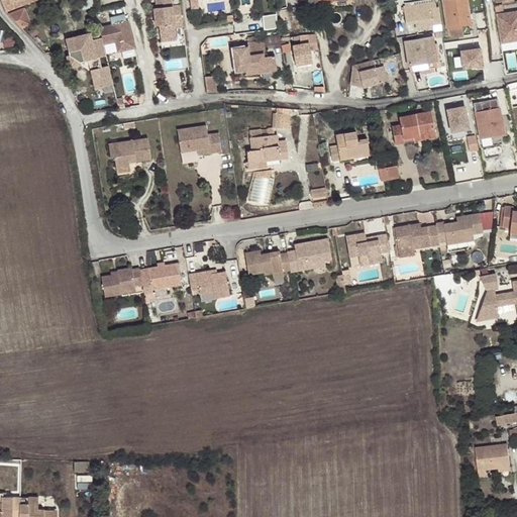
[(1,0),(4,8),(26,0),(1,0)]
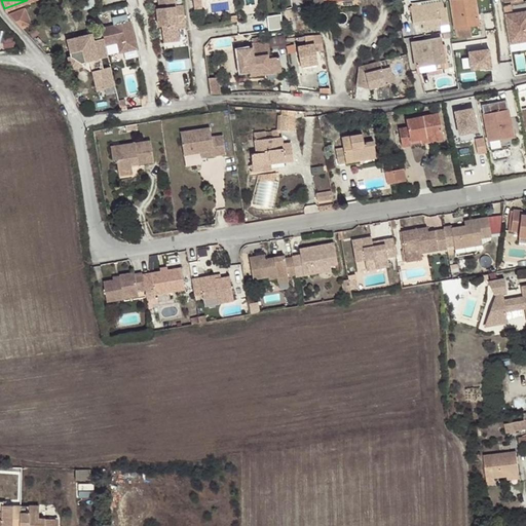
[(160,20),(161,35),(179,34),(177,16),(184,15),(182,0),(156,0),(156,1),(154,1),(156,12),(159,11),(160,20)]
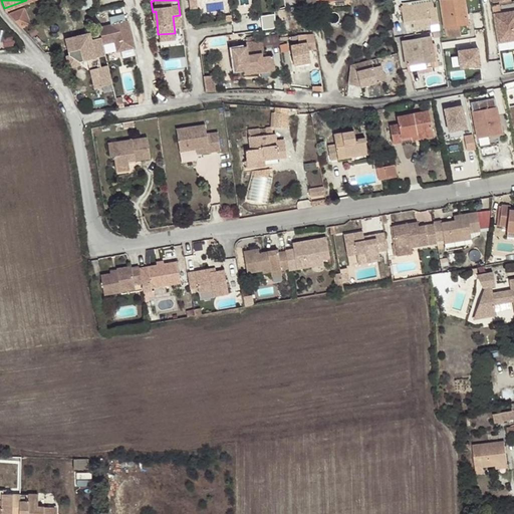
[(301,0),(303,11),(310,10),(309,2),(333,0),(301,0)]
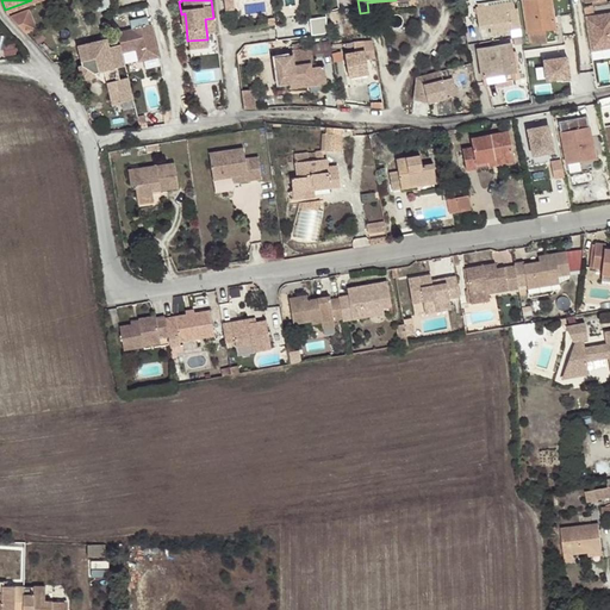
[(521,0),(528,41),(533,41),(531,32),(555,29),(551,0),(521,0)]
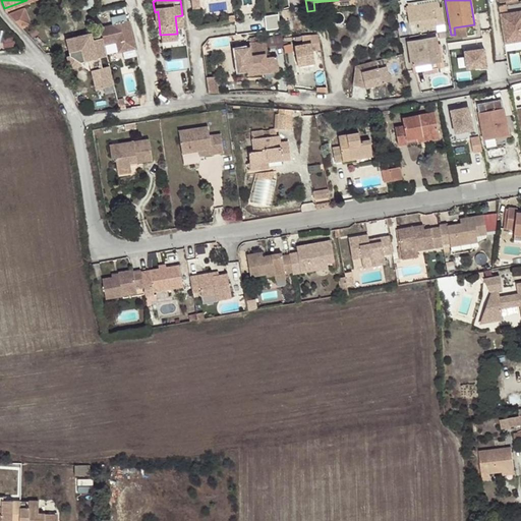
[(418,29),(444,24),(442,7),(439,8),(438,2),(410,6),(407,6),(406,7),(406,8),(406,9),(408,21),(415,20),(415,26),(418,25),(418,29)]
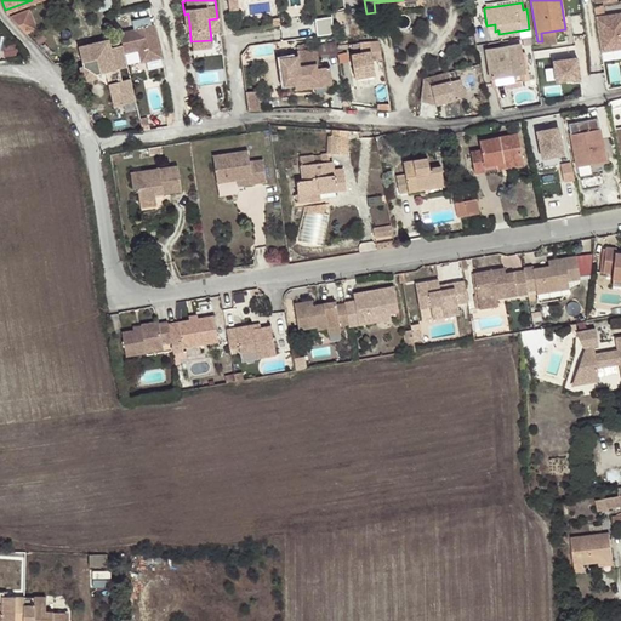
[(23,30),(34,26),(27,6),(7,13),(23,30)]
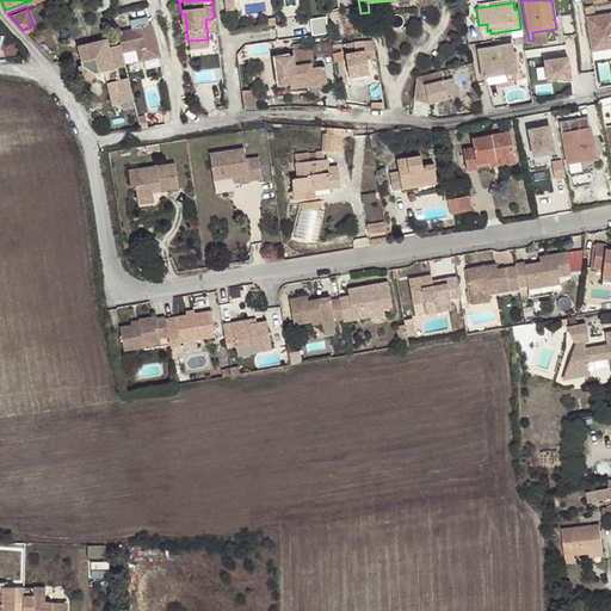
[(610,12),(585,17),(591,51),(610,48),(610,12)]
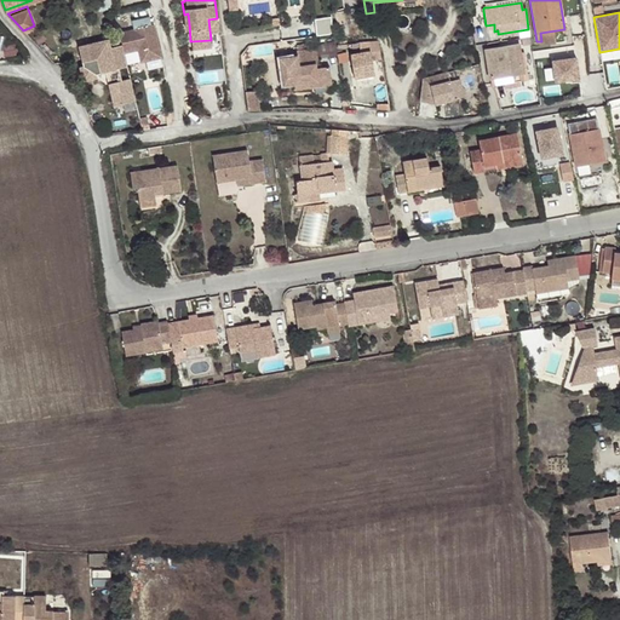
[(133,29),(119,33),(121,42),(124,53),(138,50),(143,49),(147,61),(161,57),(154,26),(151,26),(149,16),(131,21),(133,29)]
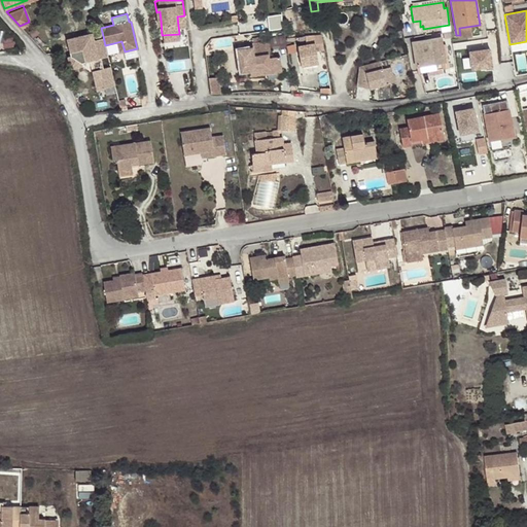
[(93,31),(64,36),(70,64),(91,61),(96,89),(115,86),(105,45),(103,36),(95,39),(93,31)]
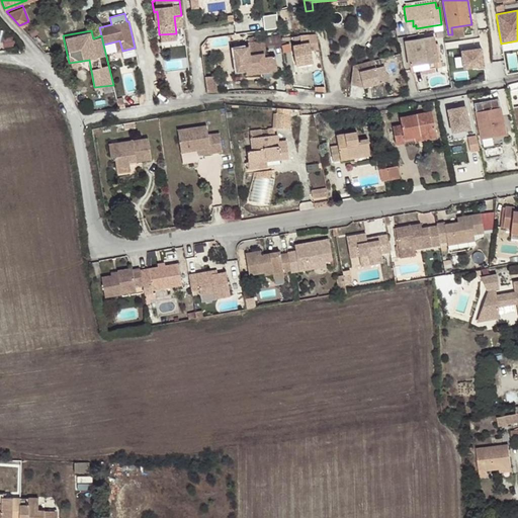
[(293,37),(295,44),(310,40),(308,34),(293,37)]
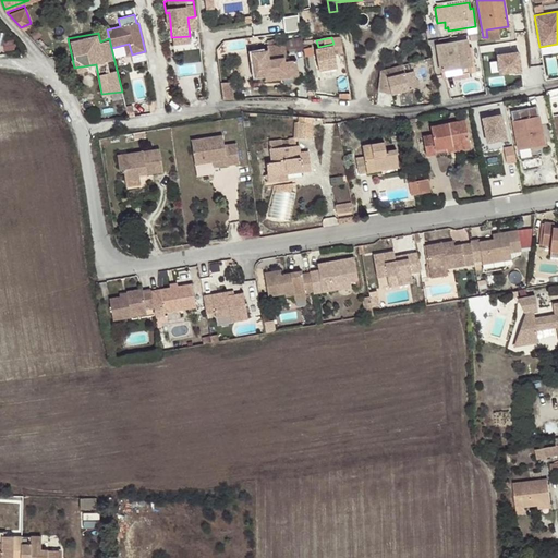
[(441,77),(445,76),(453,75),(453,79),(453,80),(460,79),(460,77),(459,74),(468,72),(475,71),(471,47),(468,48),(466,39),(436,45),(441,77)]
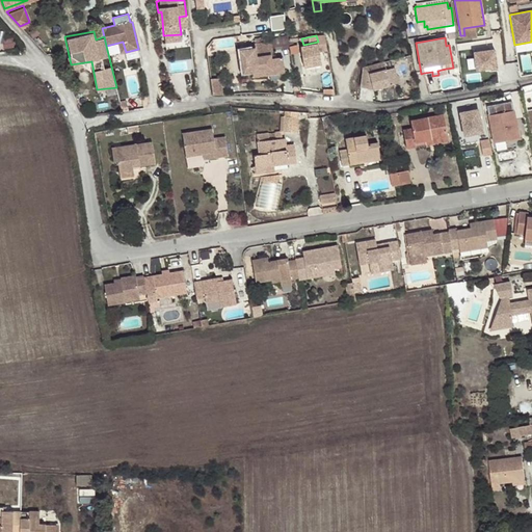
[(243,73),(254,71),(272,69),(273,73),(285,72),(284,57),(271,58),(271,55),(272,54),(273,53),(273,52),(273,51),(272,42),(255,44),(256,49),(241,50),(243,73)]
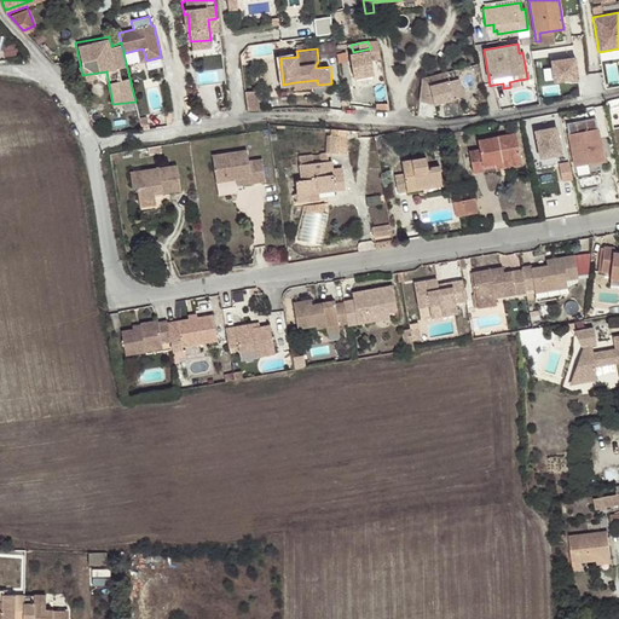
[(368,50),(350,53),(354,77),(372,74),(368,50)]
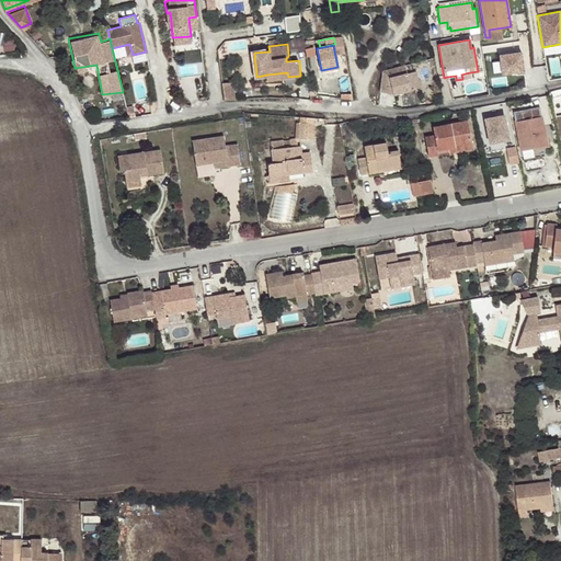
[(525,72),(524,50),(501,53),(502,73),(525,72)]
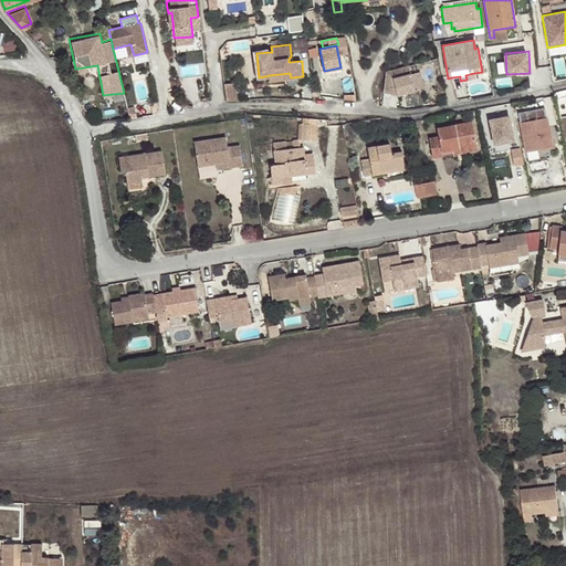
[(396,69),(386,71),(383,92),(397,94),(416,88),(411,72),(398,76),(396,69)]
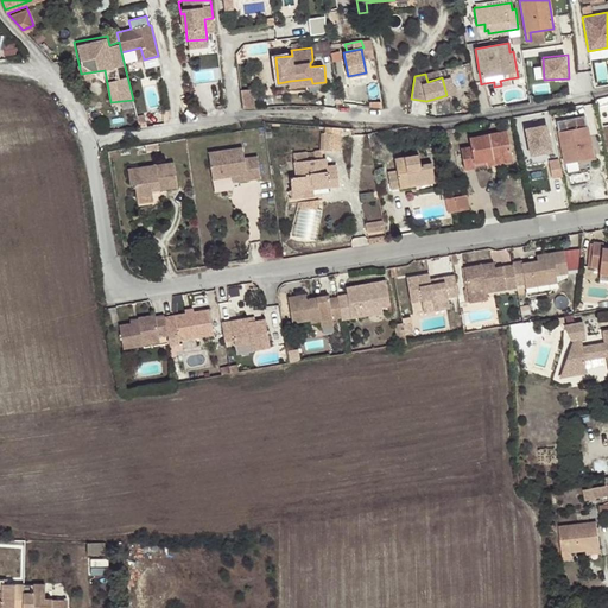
[(591,75),(594,90),(595,89),(602,88),(600,74),(591,75)]
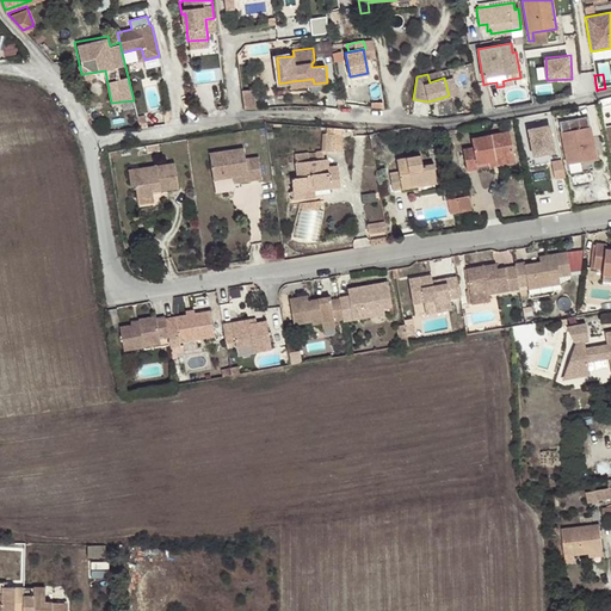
[(451,75),(444,78),(449,96),(457,93),(451,75)]
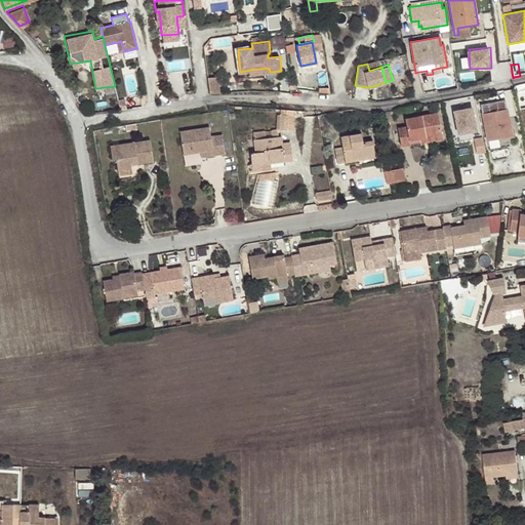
[(524,83),(515,86),(516,93),(524,90),(524,83)]
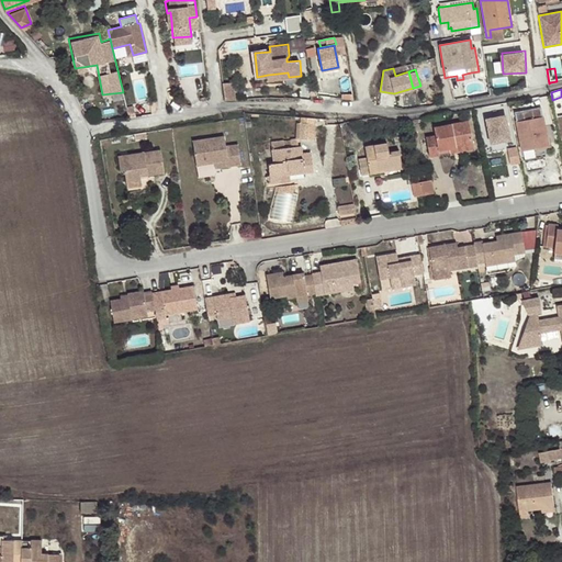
[(514,113),(521,150),(543,146),(548,146),(540,107),(514,113)]
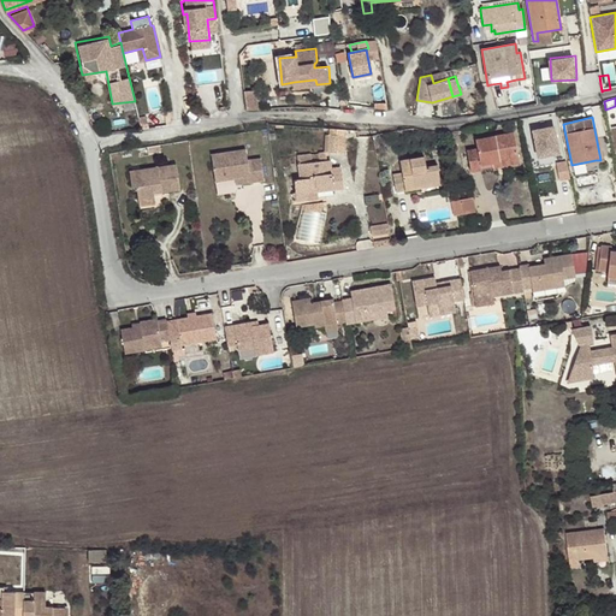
[(552,125),(533,130),(538,155),(557,152),(552,125)]
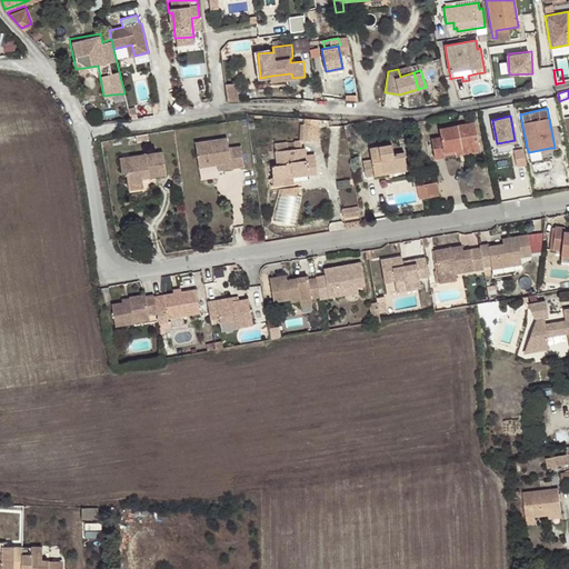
[(317,141),(319,120),(303,119),(303,125),(300,125),(299,139),(317,141)]
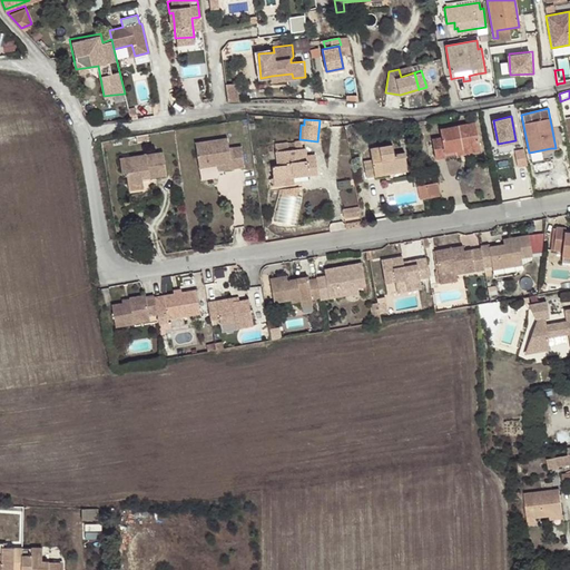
[(435,159),(455,156),(454,151),(480,146),(475,123),(440,129),(441,138),(432,139),(435,159)]
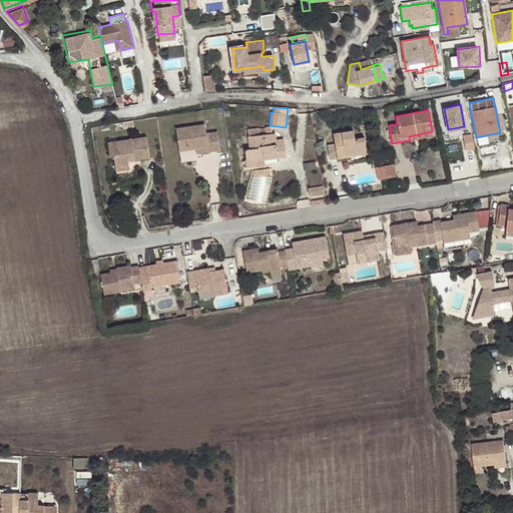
[(175,128),(178,151),(195,149),(207,147),(208,153),(219,151),(217,132),(205,133),(204,124),(175,128)]
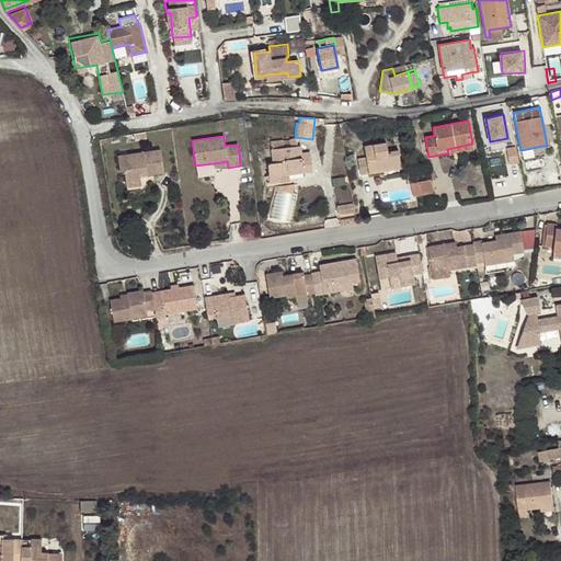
[(270,142),(271,149),(297,146),(297,139),(270,142)]
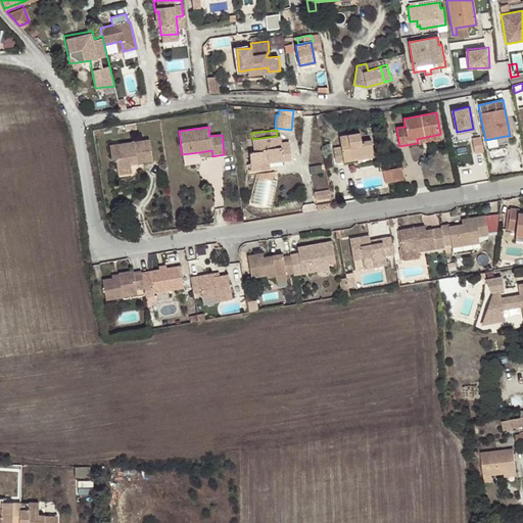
[(336,162),(352,160),(352,157),(373,153),(371,140),(362,142),(360,133),(339,137),(341,146),(333,148),(336,162)]
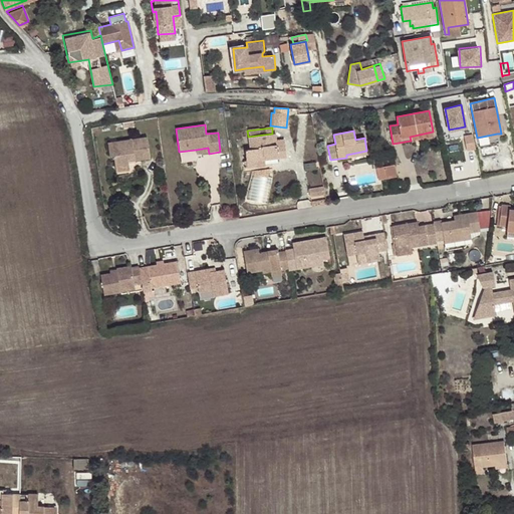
[(410,137),(411,141),(434,136),(433,132),(410,137)]
